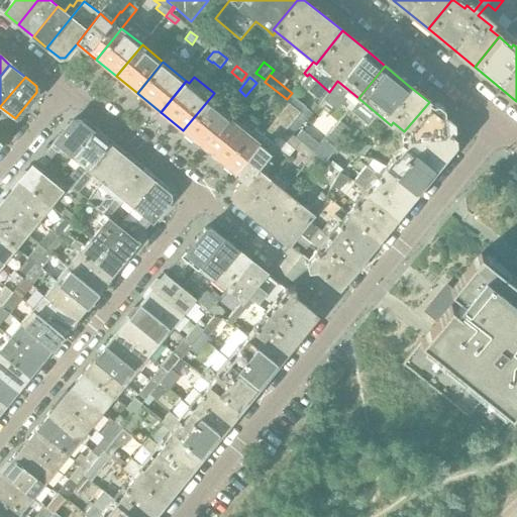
[(254,104),(266,91),(256,83),(245,96),(245,97),(254,104)]
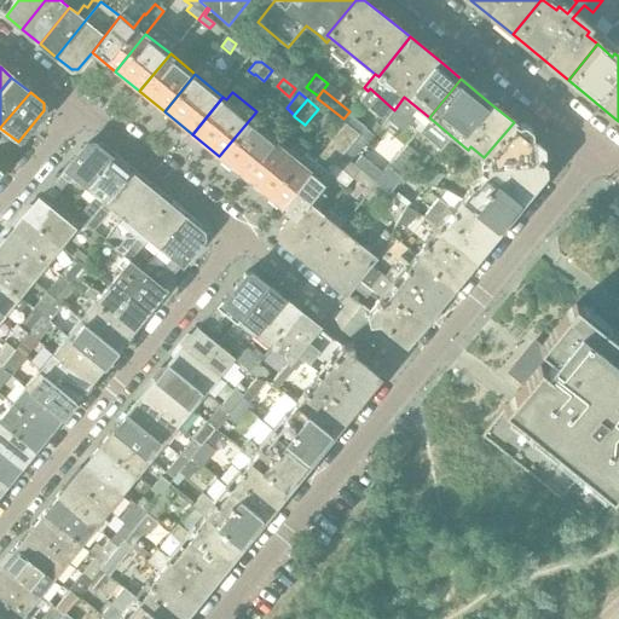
[(243,177),(275,138),(250,119),(219,156),(243,177)]
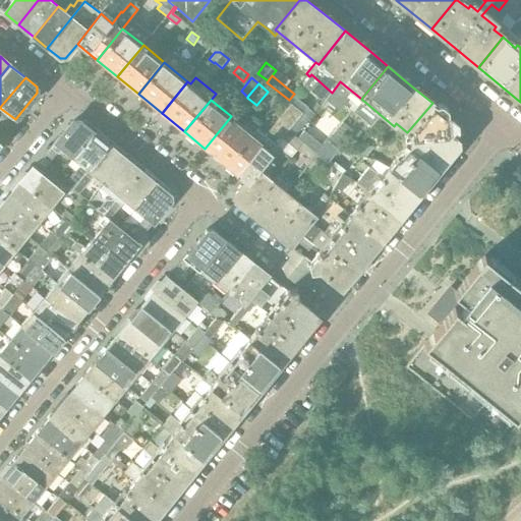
[(355,114),(360,108),(354,102),(349,108),(353,112),(355,114)]
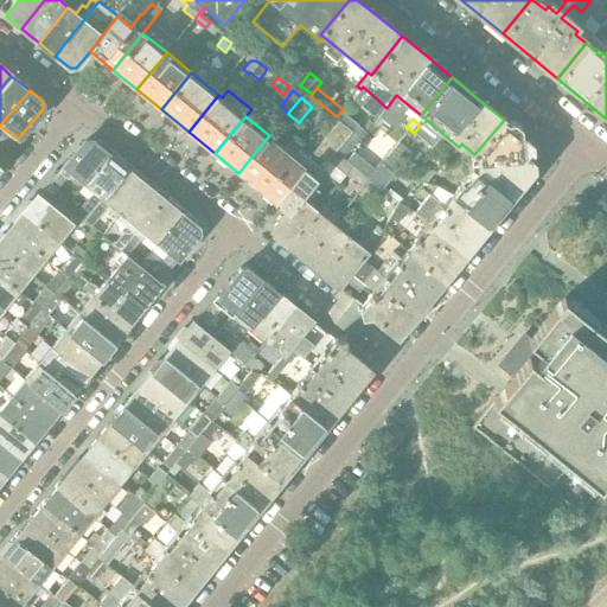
[(531,145),(519,135),(522,133),(522,128),(515,122),(510,122),(509,123),(504,120),(474,154),(474,163),(531,158),(529,155),(532,152),(531,145)]
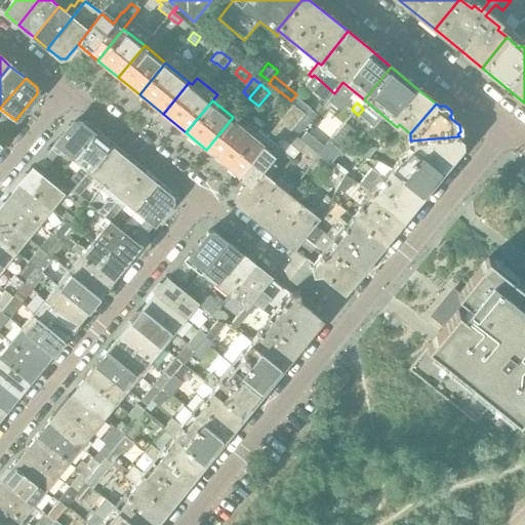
[(228,167),(258,129),(248,121),(243,126),(233,117),(206,150),(228,167)]
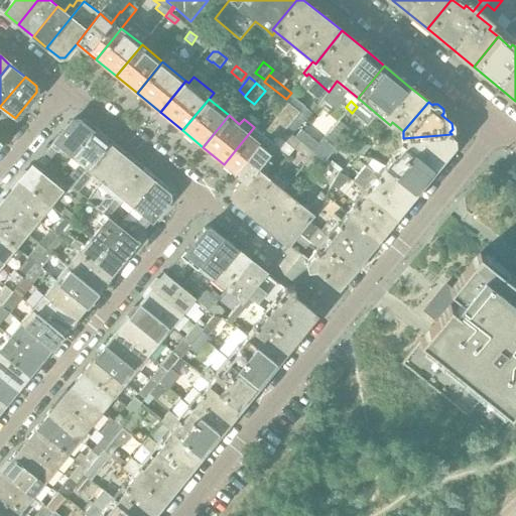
[(0,136),(9,126),(0,118),(0,136)]
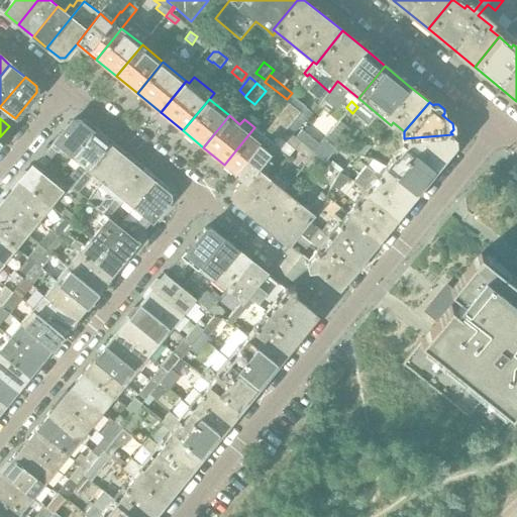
[(74,156),(95,129),(86,121),(81,121),(80,122),(78,121),(72,121),(56,141),(74,156)]
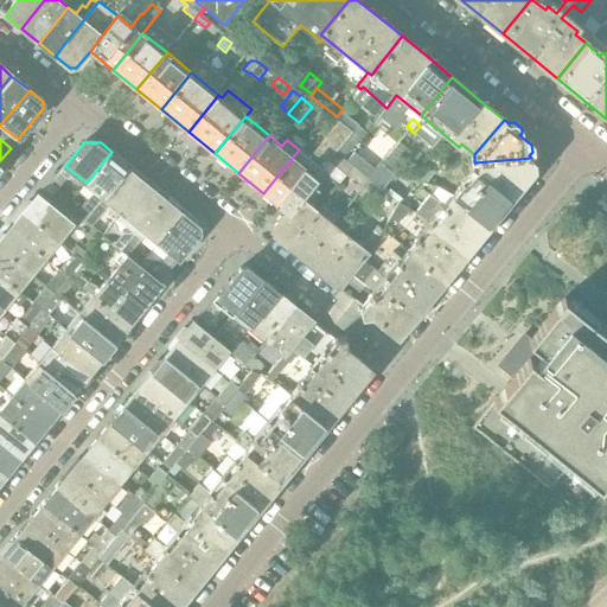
[(436,166),(446,155),(438,148),(428,160),(436,166)]
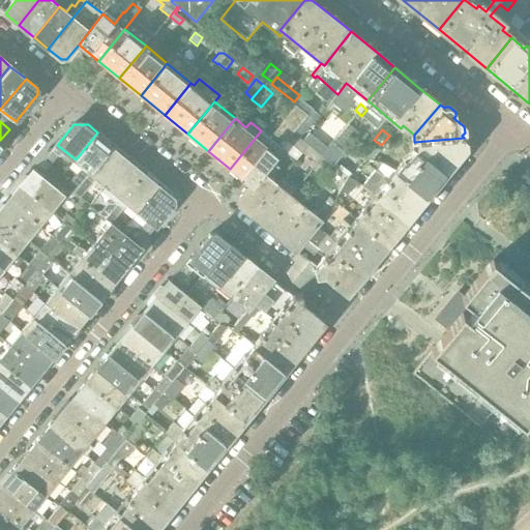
[(269,165),(277,153),(282,148),(261,130),(230,169),(251,185),(268,164),(269,165)]
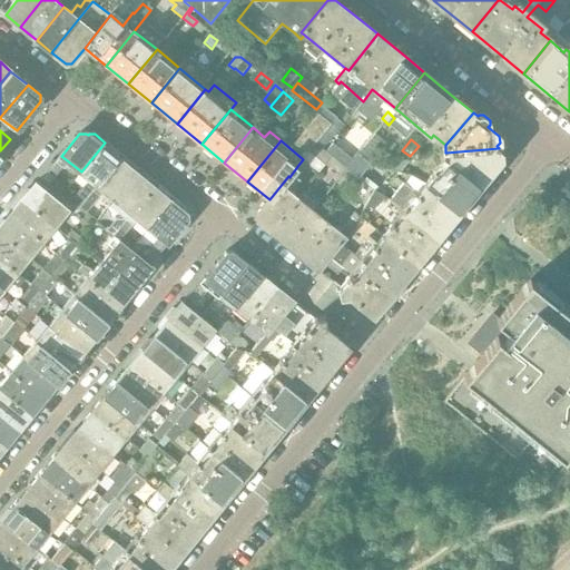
[(79,207),(121,155),(105,143),(81,172),(90,178),(77,195),(71,200),(75,204),(75,203),(79,207)]
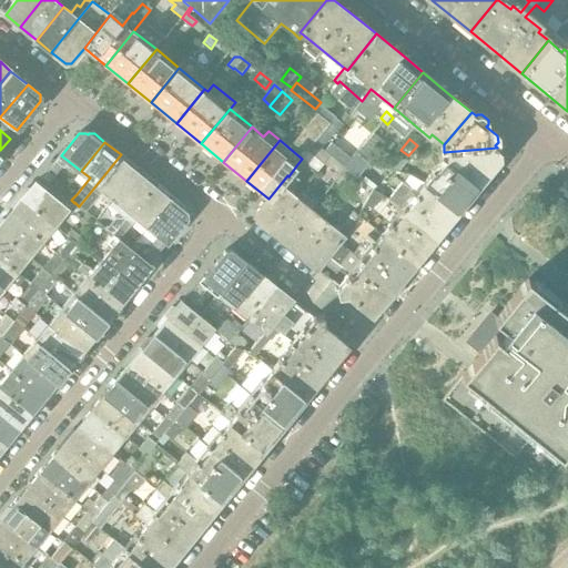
[(330,155),(321,148),(321,149),(315,143),(314,144),(307,152),(323,164),(324,163),(330,155)]
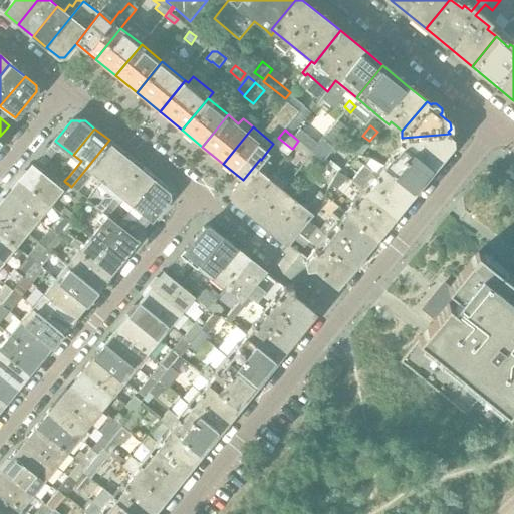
[(426,174),(438,160),(439,161),(452,145),(452,139),(448,136),(450,134),(402,138),(403,145),(393,157),(392,156),(382,166),(414,192),(427,175),(426,174)]
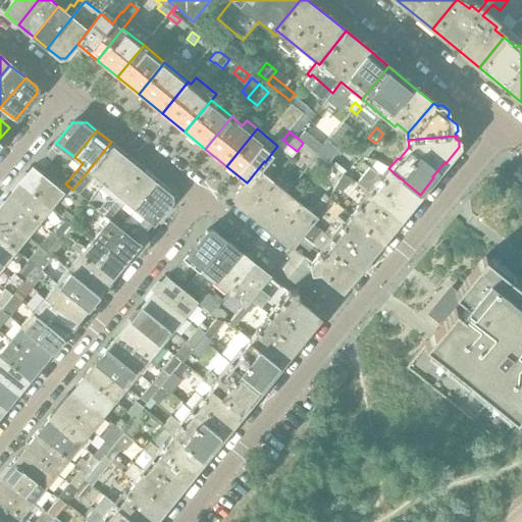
[(104,181),(125,154),(111,142),(72,190),(80,195),(96,174),(104,181)]
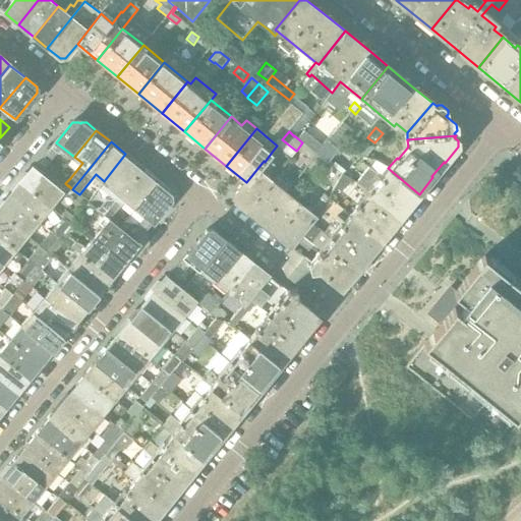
[(316,154),(316,155),(317,155),(328,164),(338,151),(327,141),(316,154)]
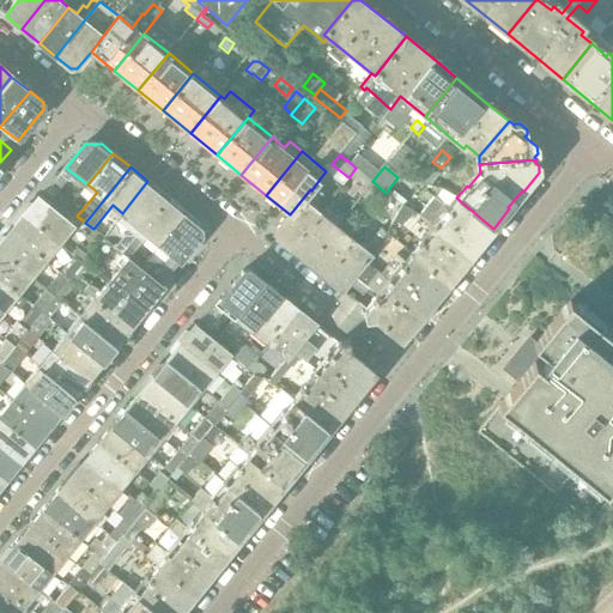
[(372,181),(356,168),(350,176),(366,190),(374,182),(372,182),(372,181)]
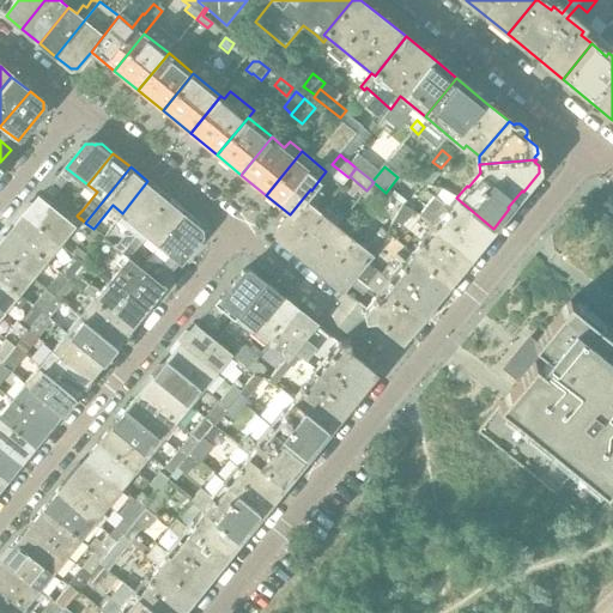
[(432,183),(442,173),(424,175),(423,181),(432,183)]
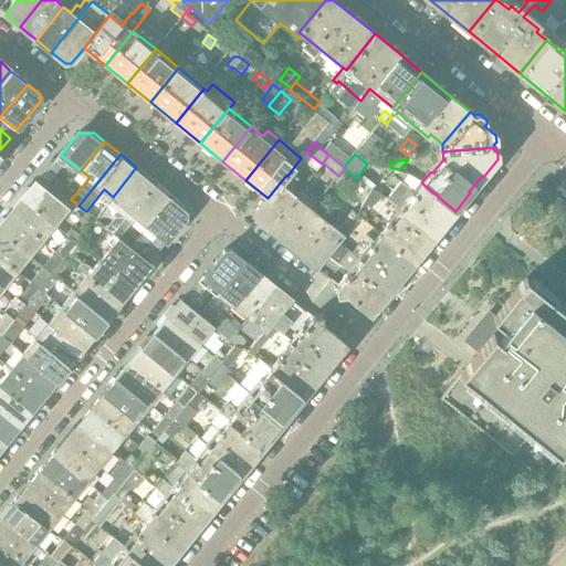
[(53,176),(62,165),(56,160),(43,177),(62,192),(66,187),(53,176)]
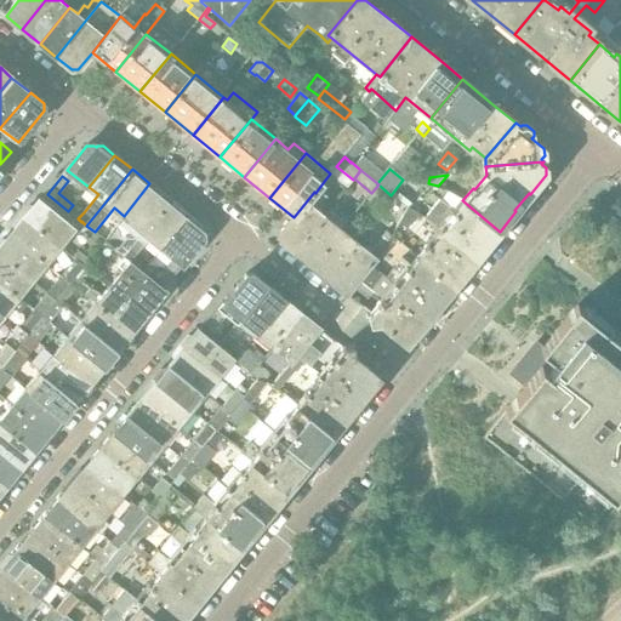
[(123,256),(169,199),(149,183),(124,216),(136,226),(130,233),(131,233),(117,251),(123,256)]
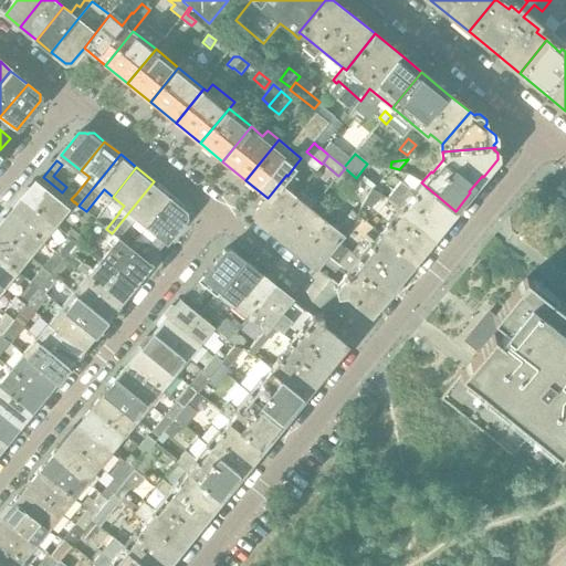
[(269,230),(296,195),(287,188),(293,181),(287,176),(286,175),(268,198),(254,213),(255,219),(269,230)]
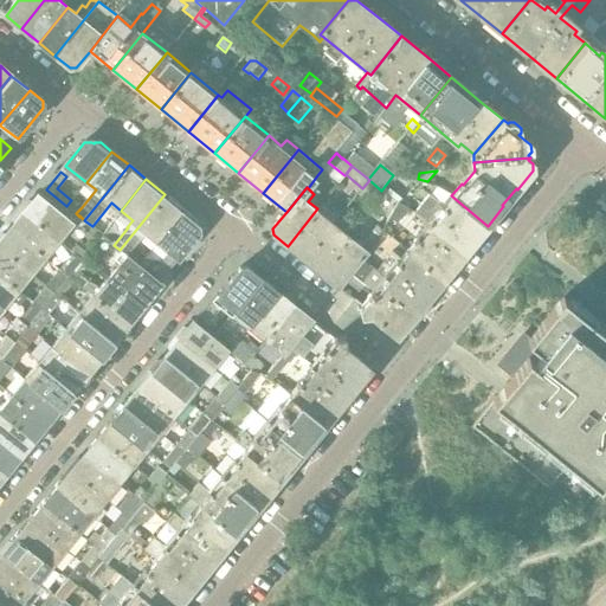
[(66,206),(46,189),(45,188),(39,195),(38,194),(32,202),(28,201),(21,211),(59,242),(79,217),(76,213),(66,206)]
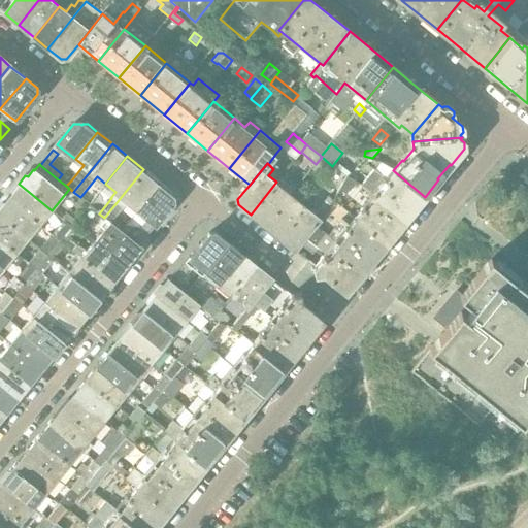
[(137,210),(160,183),(143,169),(104,218),(121,230),(123,227),(125,225),(116,218),(129,202),(137,210)]
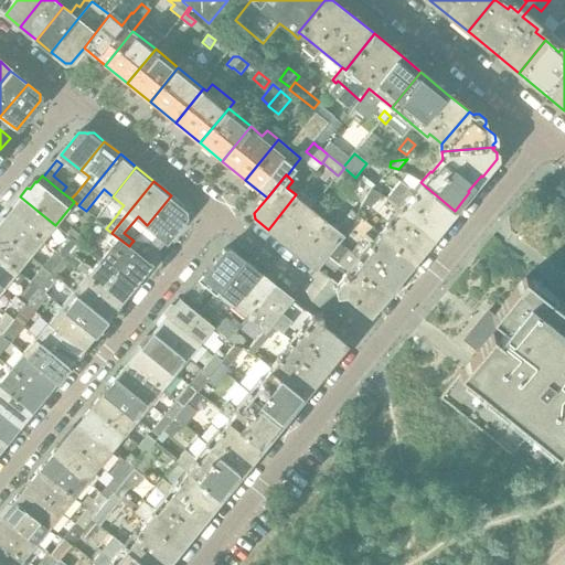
[(426,243),(439,226),(440,227),(455,211),(420,182),(379,233),(413,260),(427,244),(426,243)]
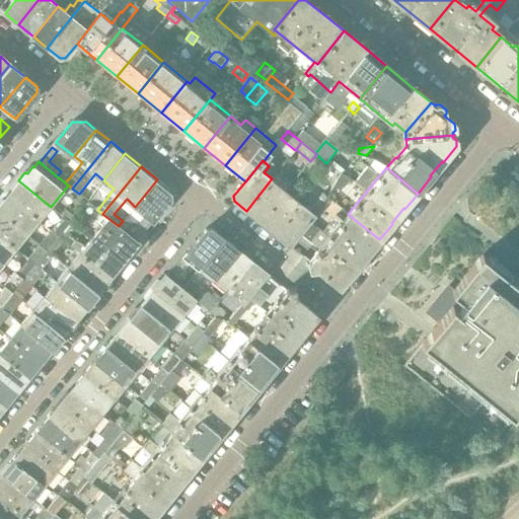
[(61,171),(57,176),(65,182),(70,177),(62,170),(61,171)]
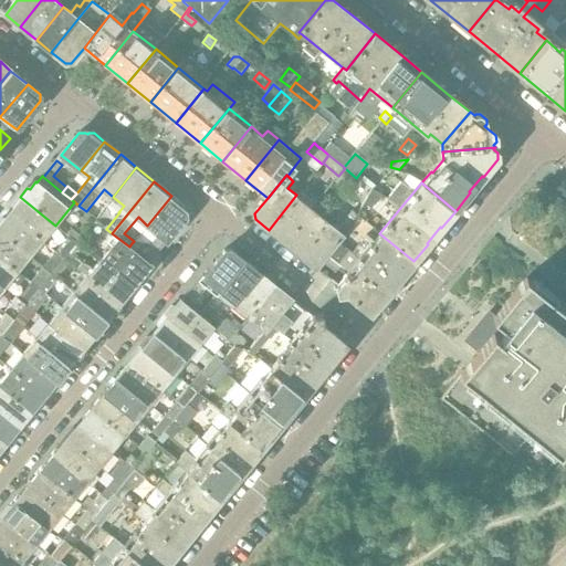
[(370,208),(380,195),(371,189),(363,203),(370,208)]
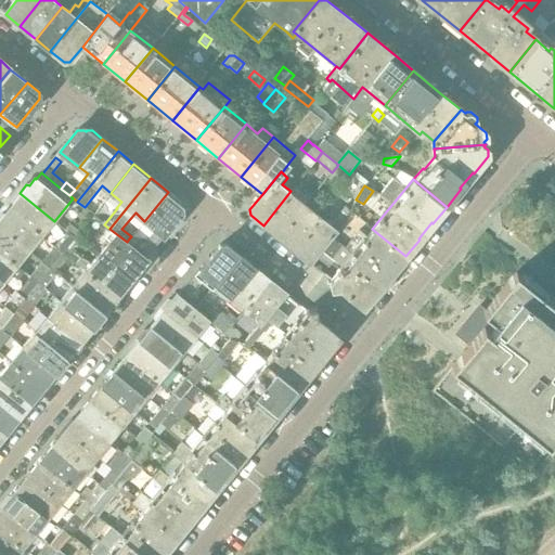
[(279,237),(306,204),(291,191),(263,226),(279,237)]
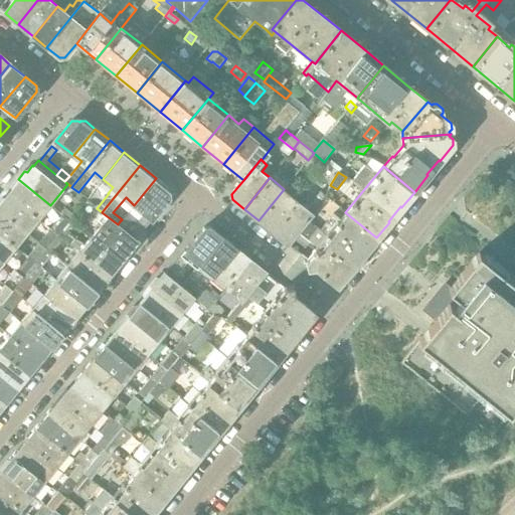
[(154,216),(168,199),(168,194),(166,192),(166,191),(166,186),(156,178),(134,205),(145,213),(130,230),(138,236),(152,219),(154,216)]
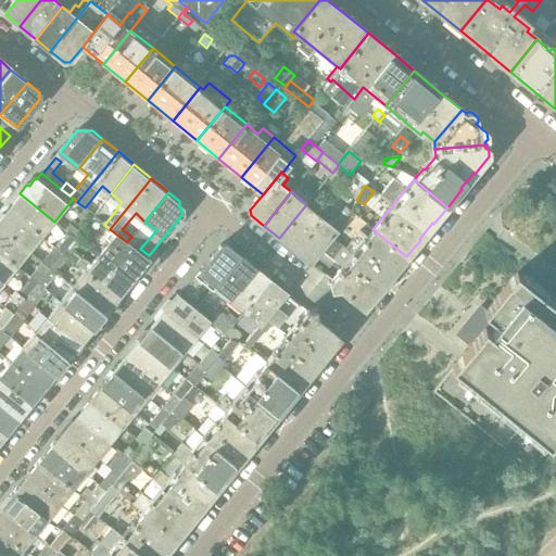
[(54,222),(20,193),(12,202),(13,205),(10,210),(41,237),(54,222)]
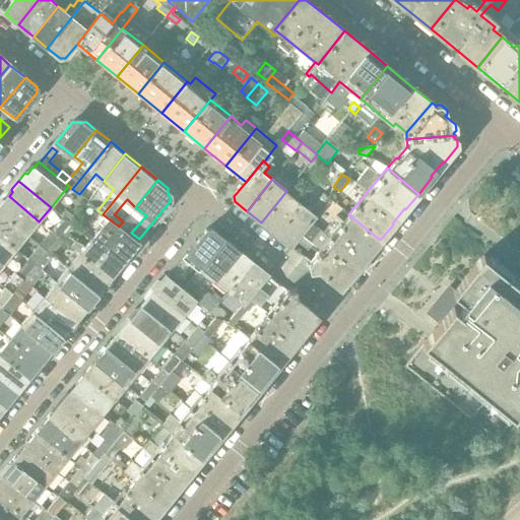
[(274,235),(301,203),(286,191),(261,222),(274,235)]
